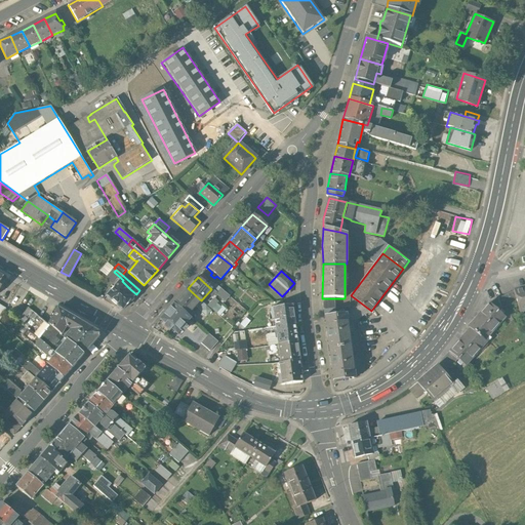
[(122,281),(120,280),(106,296),(122,311),(134,296),(128,291),(130,289),(122,281)]
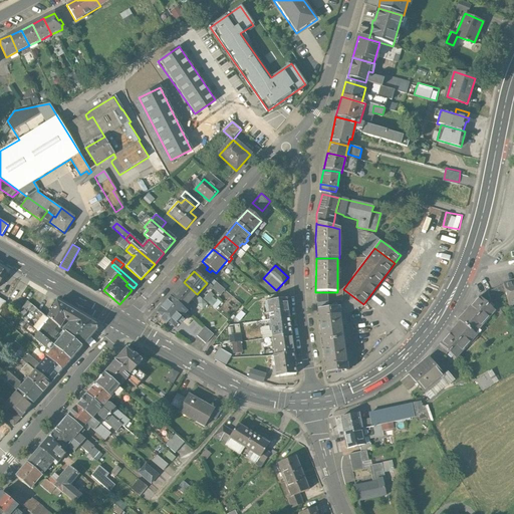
[(513,281),(503,284),(505,291),(509,307),(513,305),(513,281)]
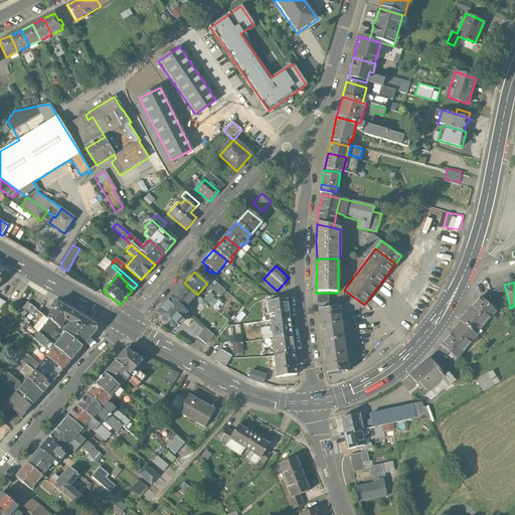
[(184,283),(171,299),(186,312),(189,308),(188,306),(197,295),(184,283)]
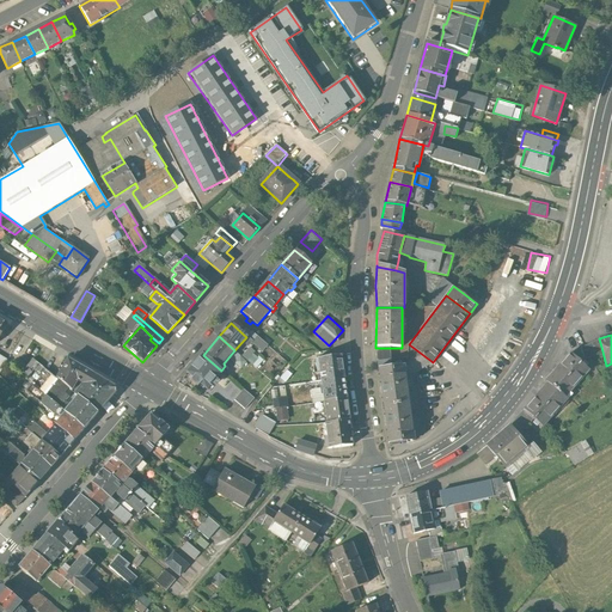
[(599,338),(585,346),(589,355),(601,347),(599,338)]
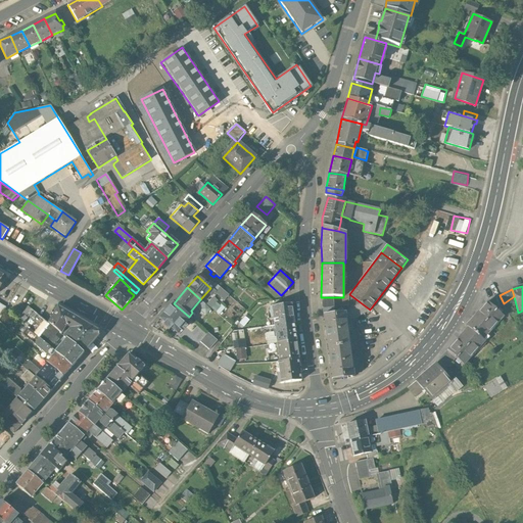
[(207,303),(220,313),(225,305),(212,296),(207,303)]
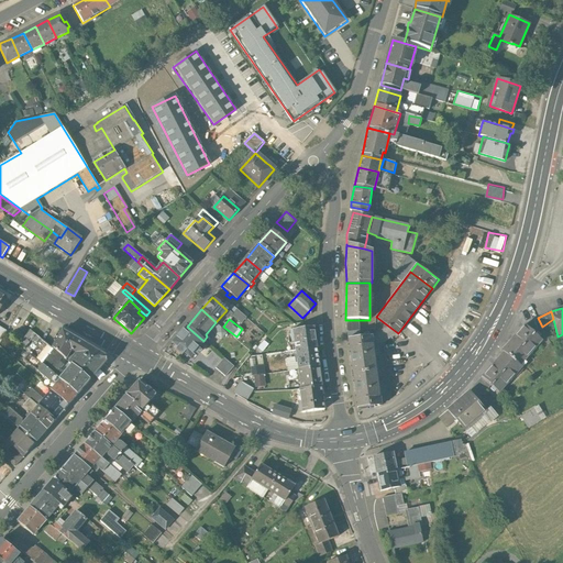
[(359,320),(346,320),(345,320),(348,332),(360,331),(359,320)]
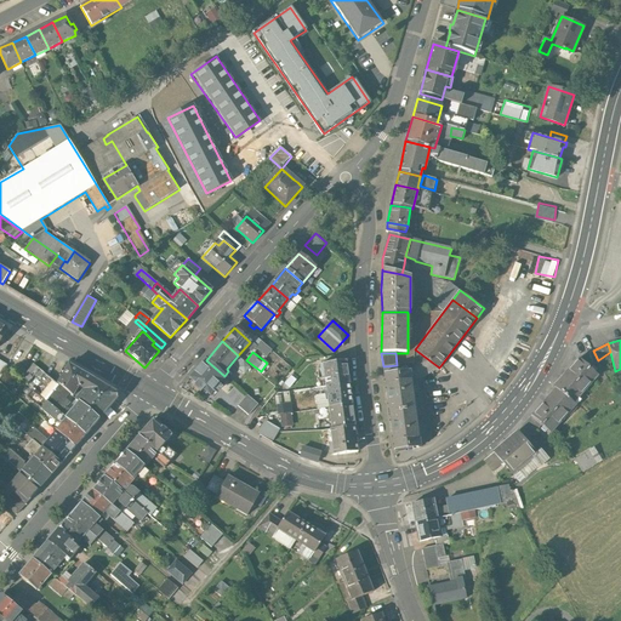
[(579,358),(552,385),(558,389),(571,403),(598,376),(579,358)]
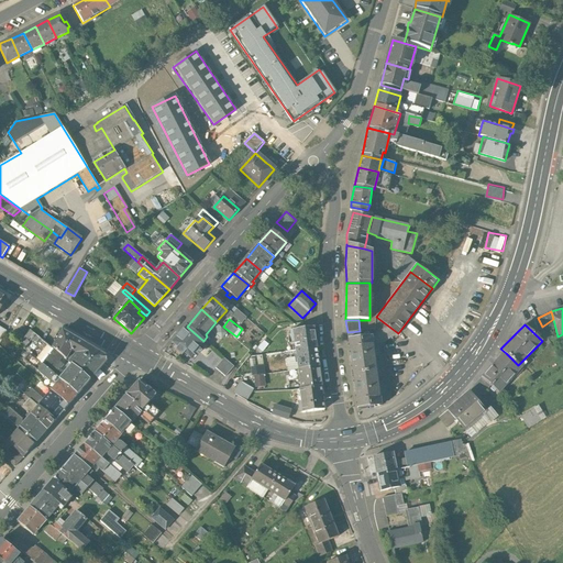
[(203,341),(187,327),(173,343),(177,348),(175,350),(181,355),(184,353),(189,357),(203,342),(203,341)]
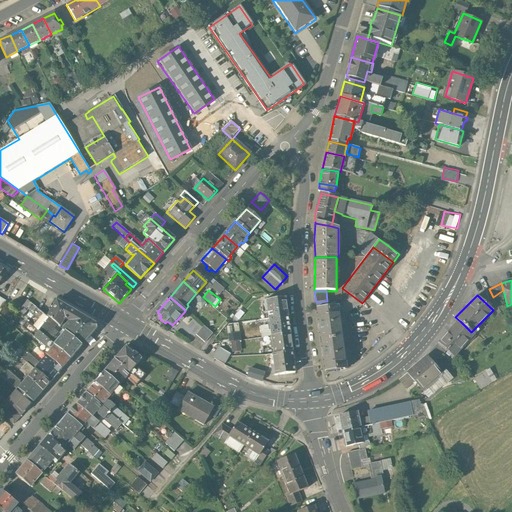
[(277,299),(277,297),(272,298),(272,300),(264,301),(265,312),(268,311),(269,316),(269,319),(287,316),(284,298),(277,299)]
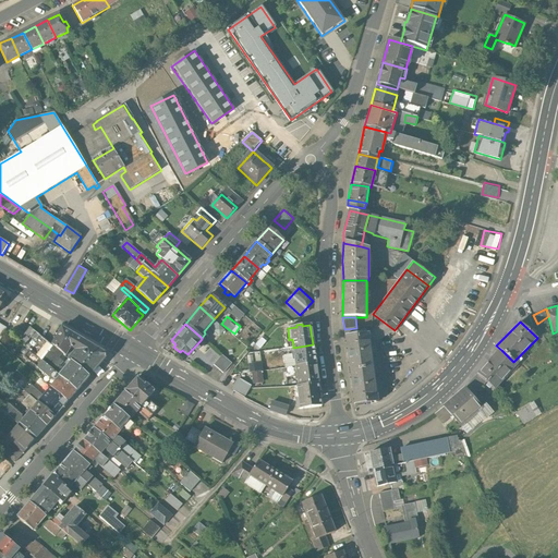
[(46,343),(32,330),(19,344),(31,354),(36,348),(39,351),(46,343)]
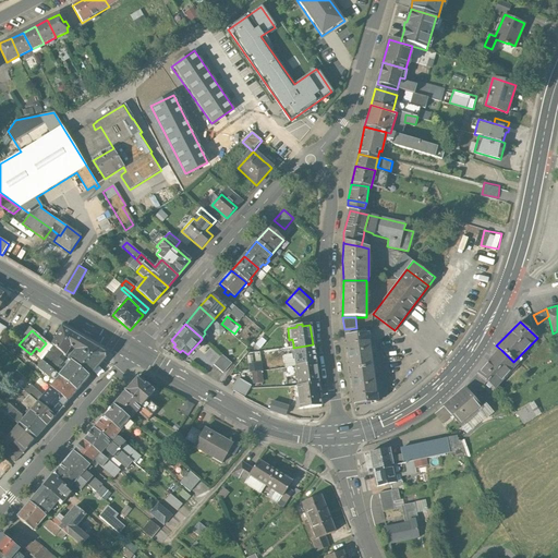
[(85,344),(62,331),(52,349),(61,356),(65,361),(70,353),(71,352),(72,353),(76,354),(85,344)]
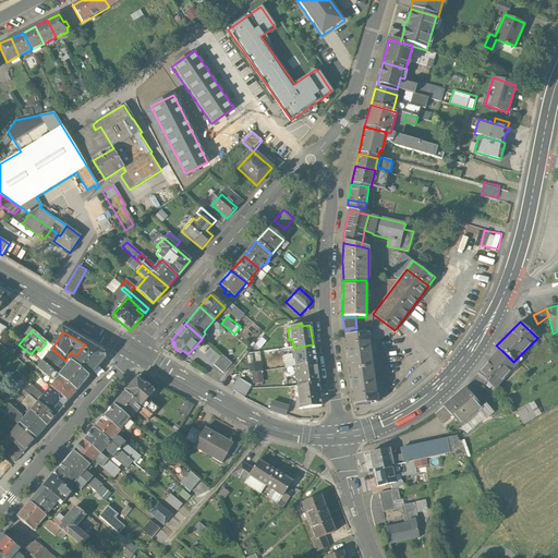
[(358,335),(346,336),(354,404),(377,401),(374,372),(373,373),(372,362),(373,362),(368,334),(358,335)]
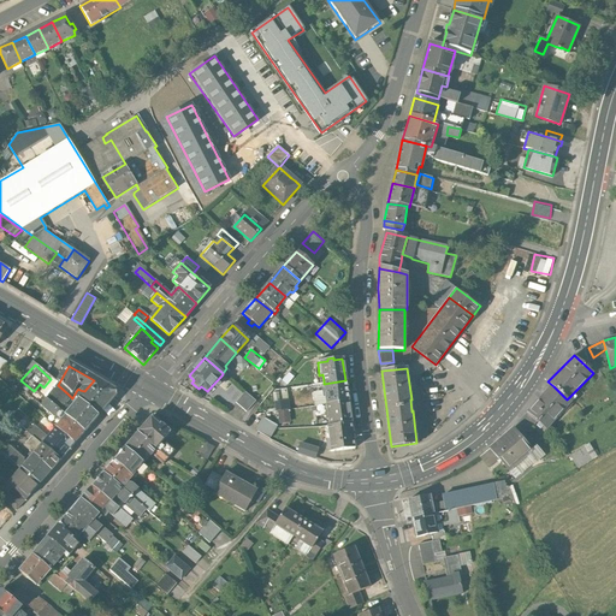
[(116,394),(94,380),(84,391),(76,401),(99,420),(116,400),(116,394)]
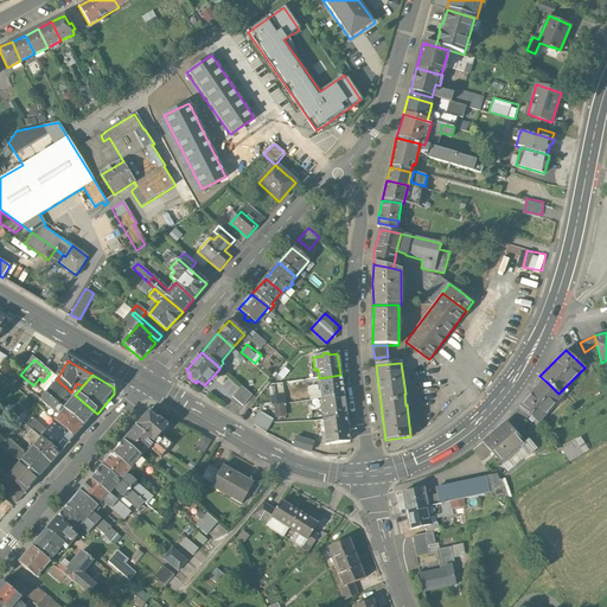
[(340,375),(319,378),(320,385),(318,385),(319,393),(321,391),(321,400),(343,396),(340,375)]
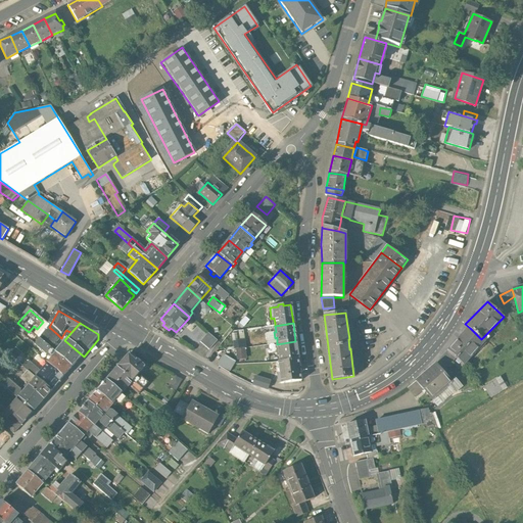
[(470,328),(447,352),(461,366),(483,341),(481,339),(470,328)]
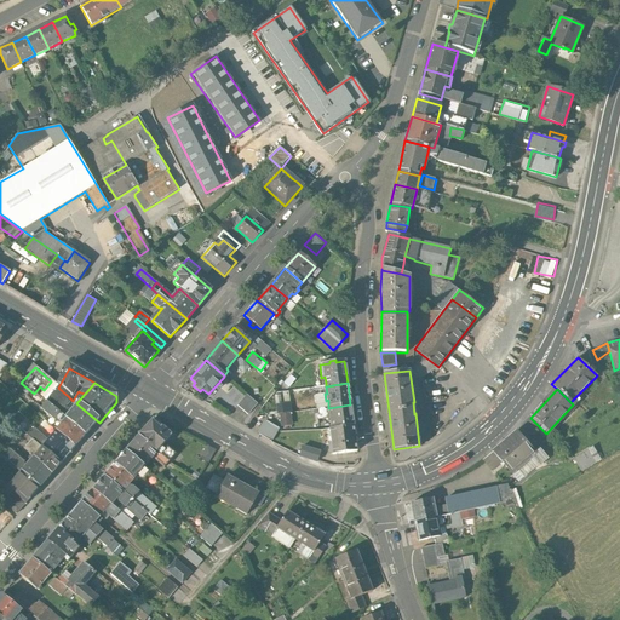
[(46,405),(34,394),(28,400),(41,411),(46,405)]
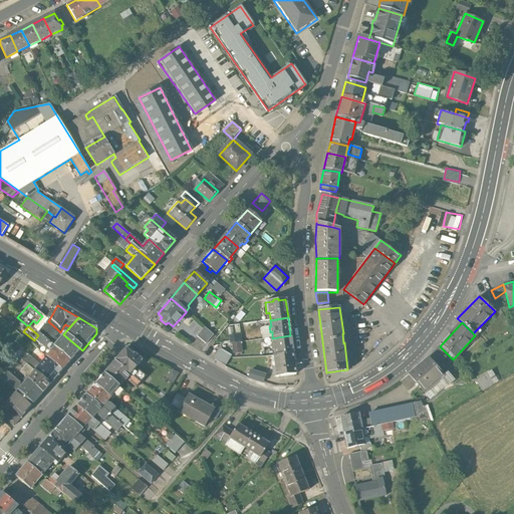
[(213,335),(204,327),(196,336),(206,344),(213,335)]
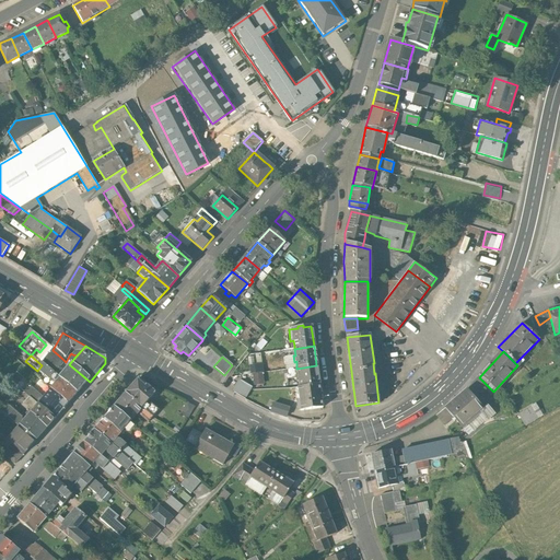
[(66,362),(61,358),(57,364),(61,369),(58,372),(63,376),(60,381),(77,396),(90,382),(66,362)]
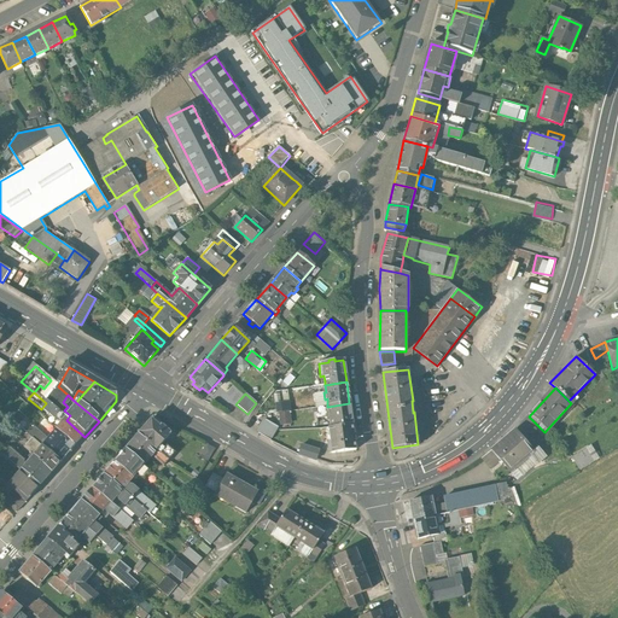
[(290,401),(278,401),(279,424),(291,424),(290,401)]
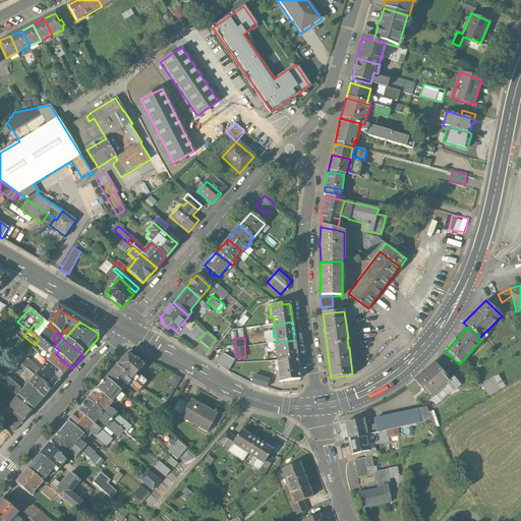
[(71,368),(56,354),(39,340),(35,345),(33,346),(48,358),(52,359),(47,365),(63,379),(71,368)]
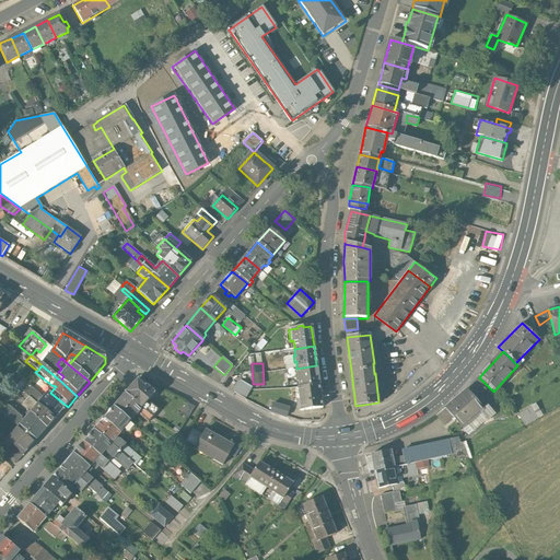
[(316,365),(296,369),(298,375),(295,375),(296,381),(299,381),(300,387),(319,385),(316,365)]
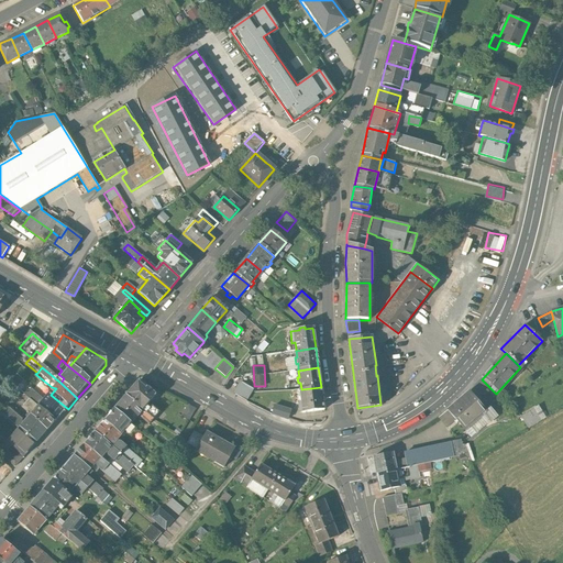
[(155,397),(139,382),(125,397),(142,411),(143,411),(153,420),(158,414),(151,407),(150,409),(146,407),(155,397)]
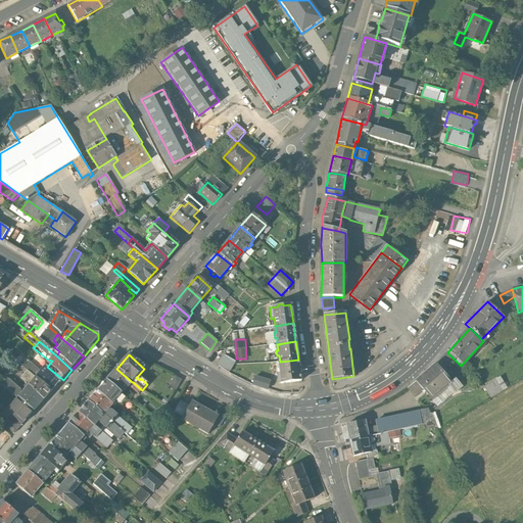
[(235,362),(225,355),(219,367),(229,373),(235,362)]
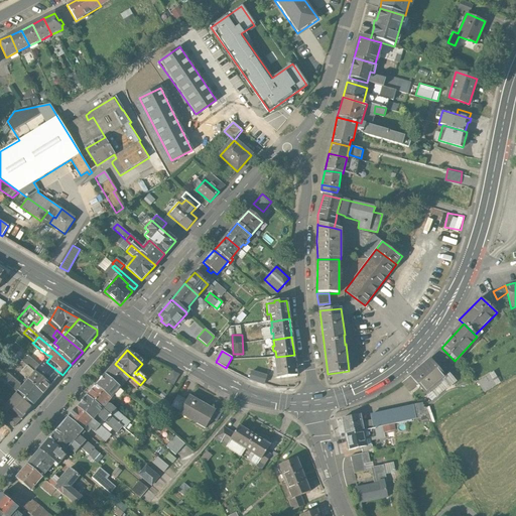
[(276,357),(274,358),(277,379),(297,376),(294,355),(276,357)]
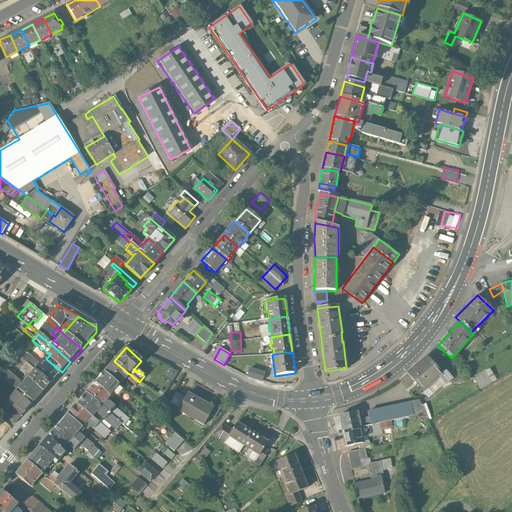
[(39,367),(26,356),(22,361),(30,368),(35,372),(39,367)]
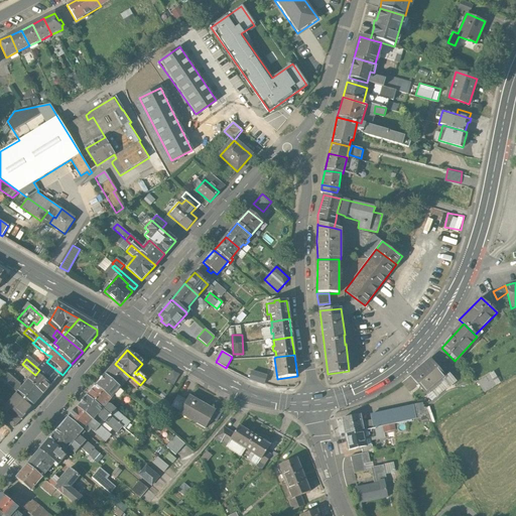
[(445,378),(429,360),(410,376),(426,394),(444,378),(444,379),(445,378)]
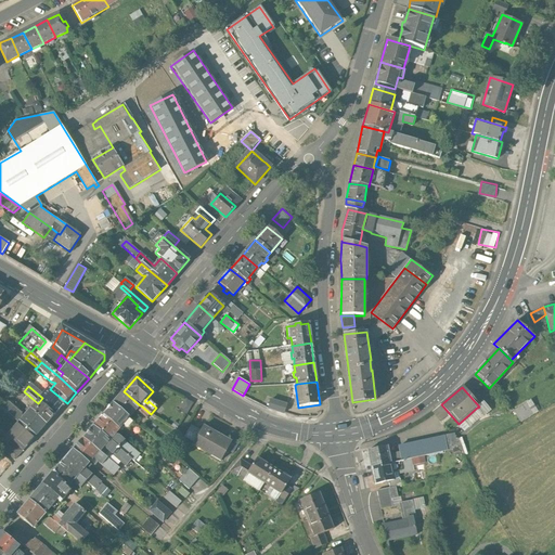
[(67,403),(50,389),(42,398),(38,403),(54,417),(67,403)]
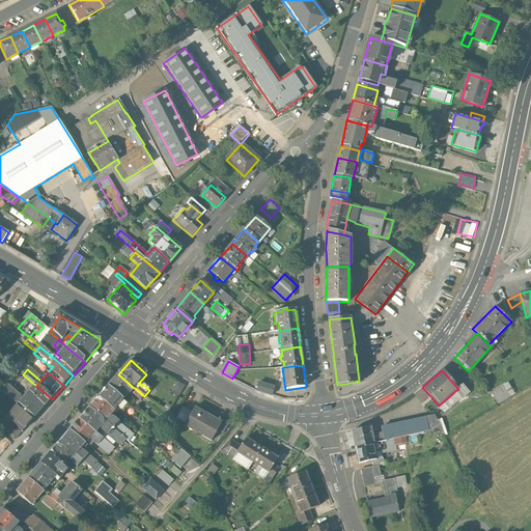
[(118,374),(107,387),(123,400),(134,388),(118,374)]
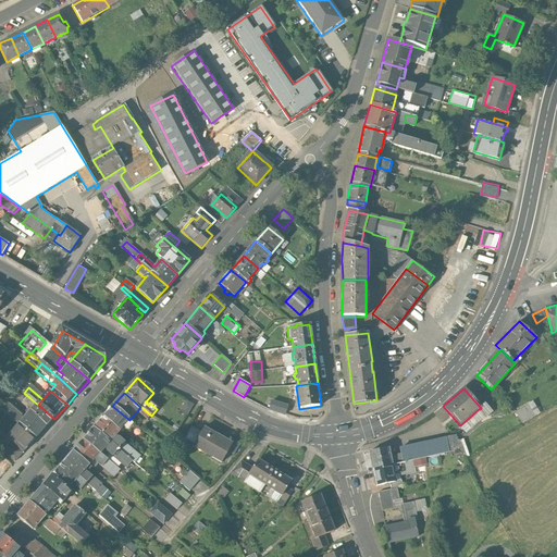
[(54,419),(38,405),(33,400),(24,409),(29,415),(46,429),(54,419)]
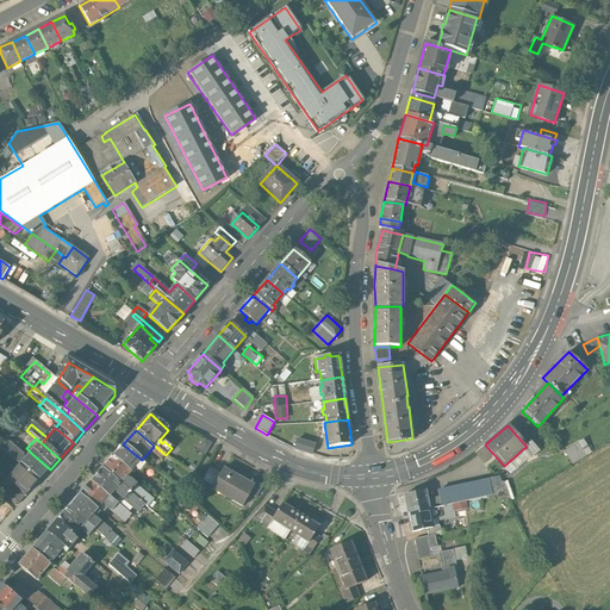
[(565,448),(572,462),(593,453),(586,439),(565,448)]
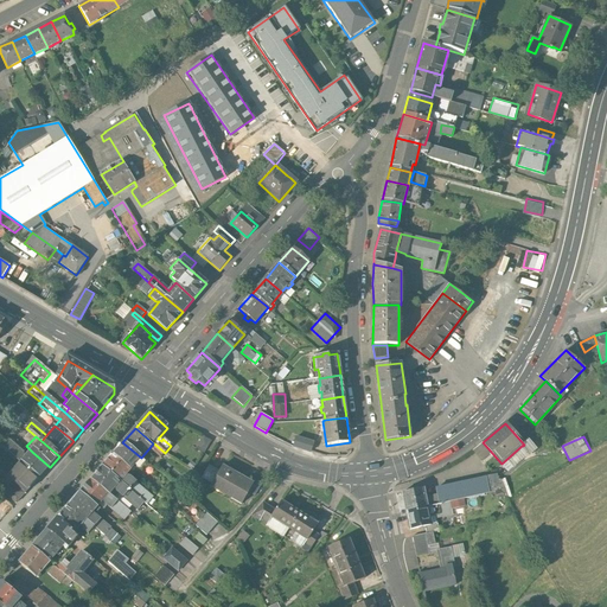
[(210,441),(203,438),(196,451),(203,454),(210,441)]
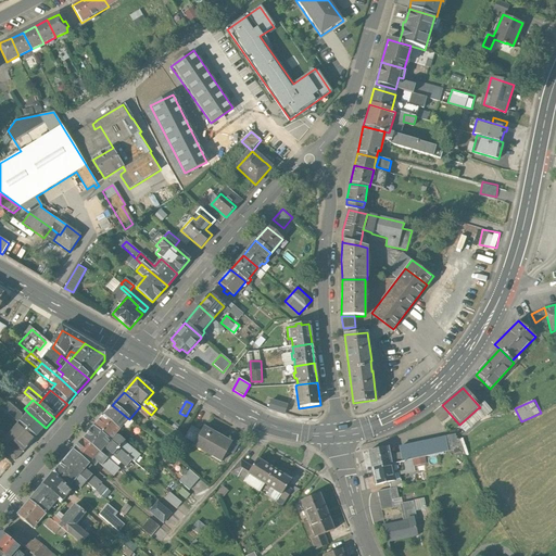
[(287,405),(270,401),(268,409),(285,414),(287,405)]
